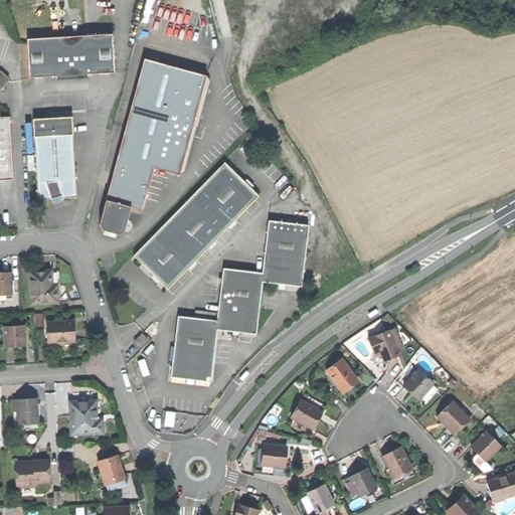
[(27,40),(29,78),(55,77),(89,75),(115,73),(113,35),(27,40)]
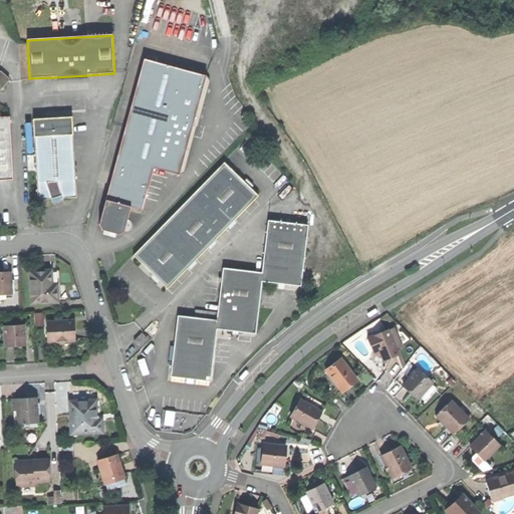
[(206,76),(144,60),(99,225),(102,231),(109,233),(119,236),(124,232),(131,208),(143,211),(154,169),(180,176),(206,76)]
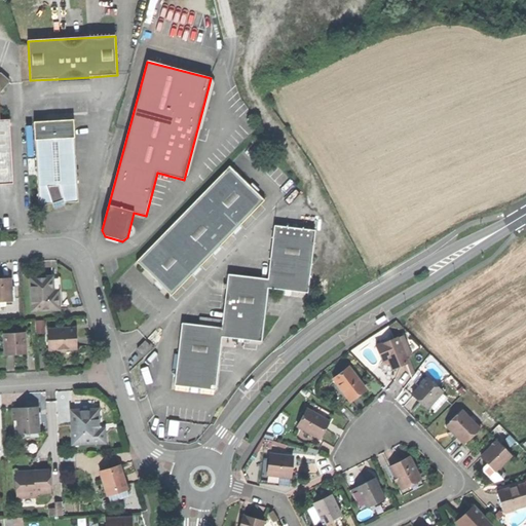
[(0,119),(3,119),(1,94),(13,81),(4,73),(1,73),(0,72),(0,119)]
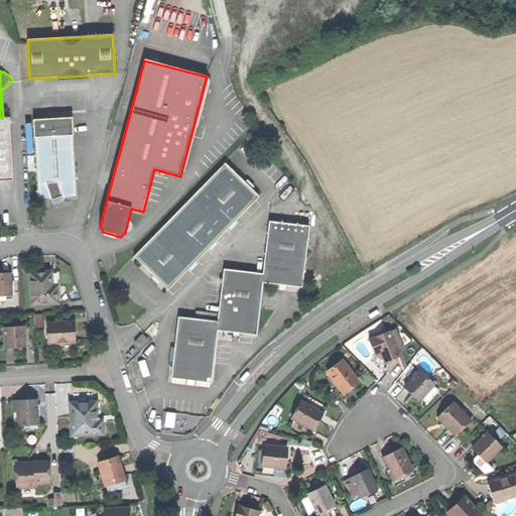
[(0,179),(15,179),(12,117),(3,117),(0,117),(0,179)]
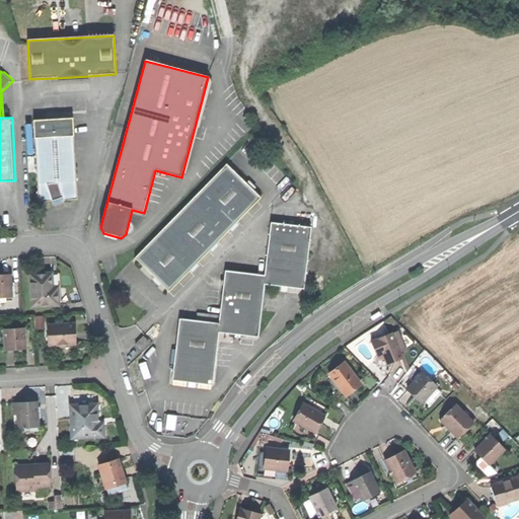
[(34,121),(34,138),(74,136),(73,119),(34,121)]
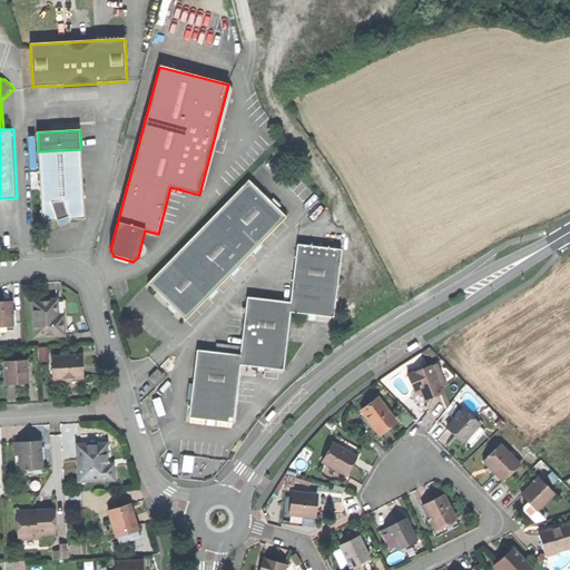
[(42,222),(57,222),(70,220),(85,219),(81,149),(38,151),(42,222)]
